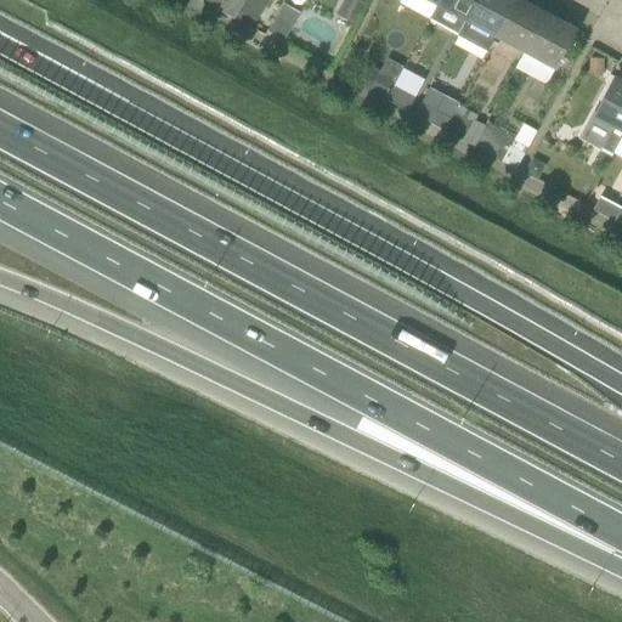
[(236,20),(246,0),(209,0),(207,4),(236,20)]
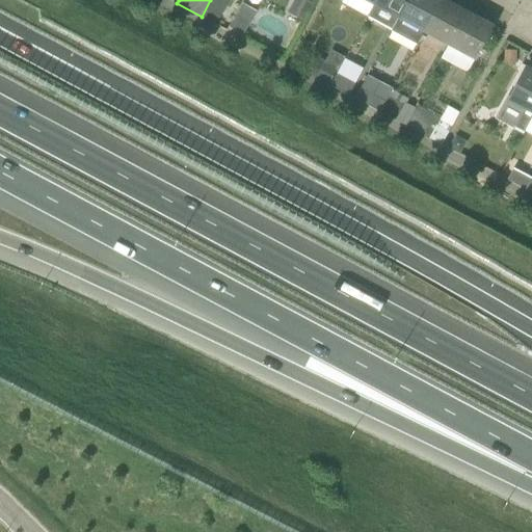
[(220,18),(227,5),(216,0),(211,0),(206,10),(218,17),(220,18)]
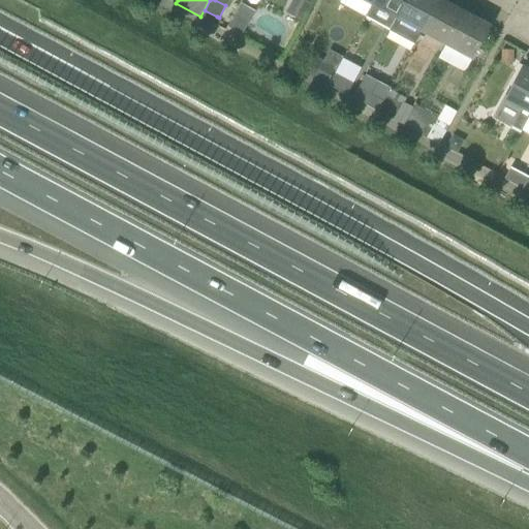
[(292,0),(301,4),(294,16),(303,20),(312,2),(307,0),(292,0)]
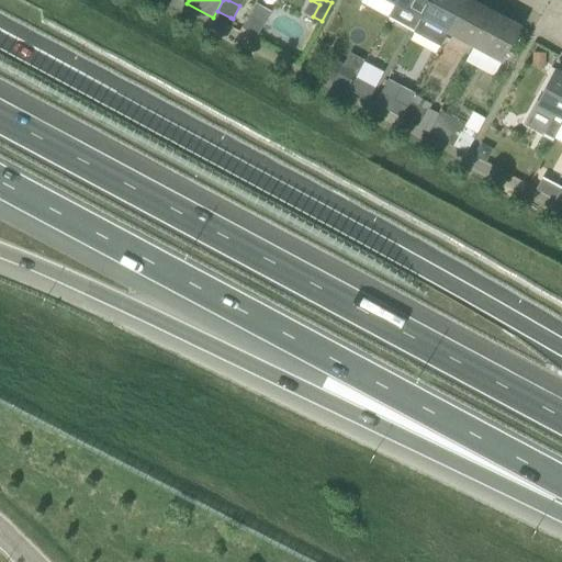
[(397,0),(396,3),(423,18),(431,0),(397,0)]
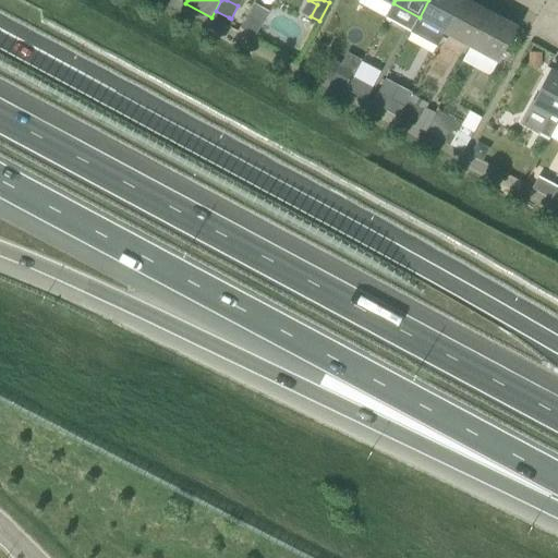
[(428,0),(420,17),(446,32),(462,0),(428,0)]
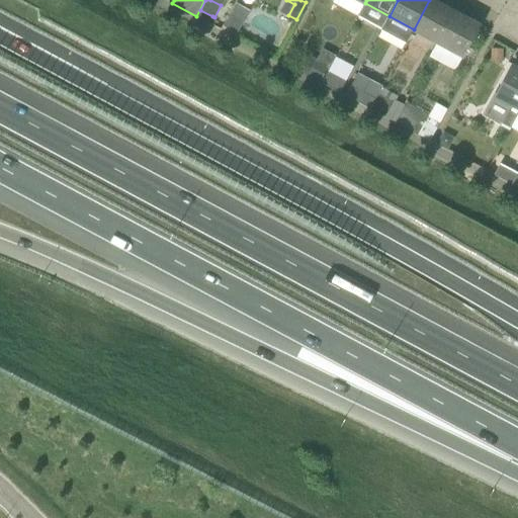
[(437,0),(429,0),(414,29),(437,42),(455,9),(437,0)]
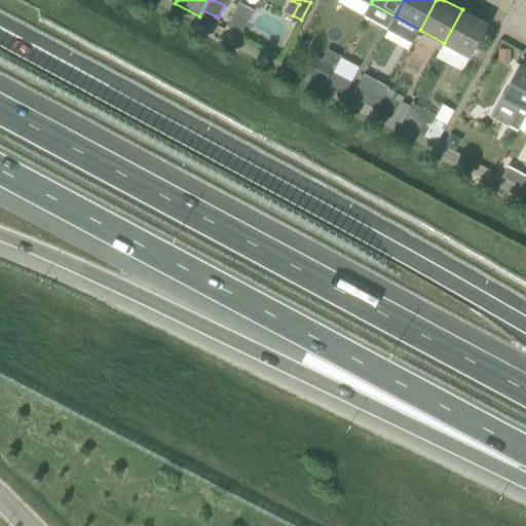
[(240,34),(255,9),(241,1),(227,27),(240,34)]
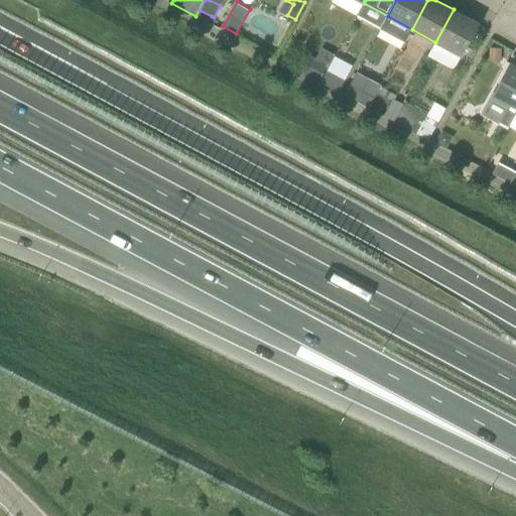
[(461,55),(478,23),(454,9),(435,42),(461,55)]
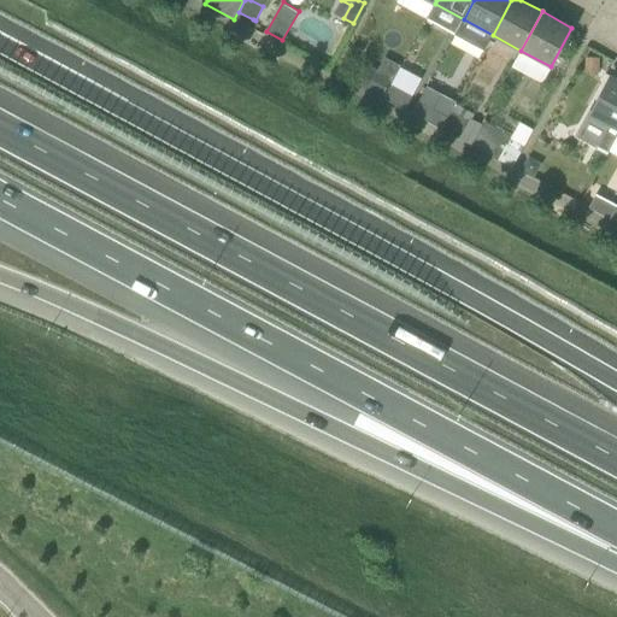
[(586,72),(598,74),(598,58),(586,58),(586,72)]
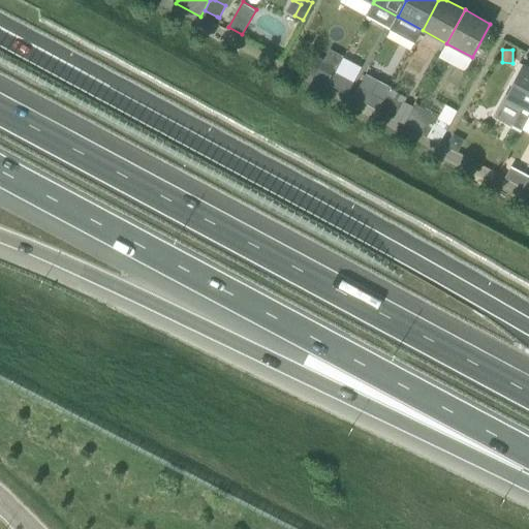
[(328,84),(336,66),(316,56),(308,72),(307,73),(328,84)]
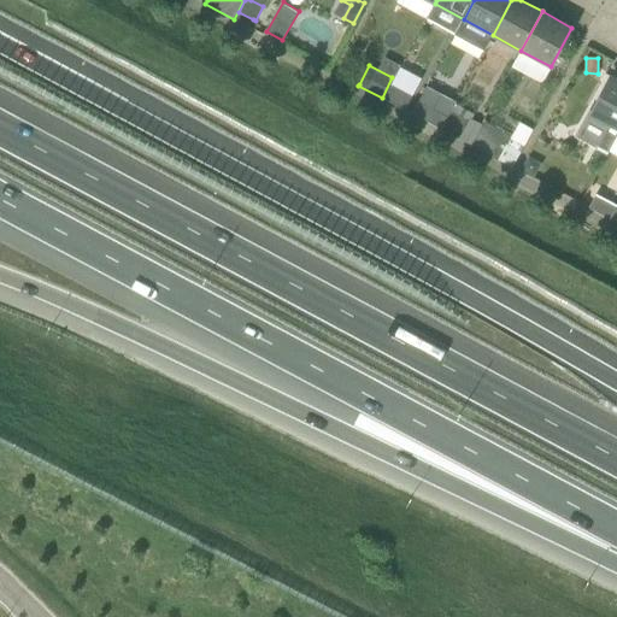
[(591,115),(610,124),(598,146),(609,153),(616,137),(616,78),(612,76),(591,115)]
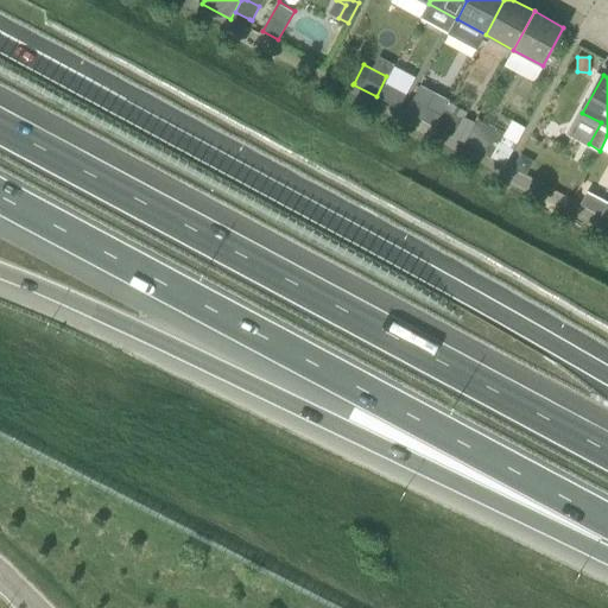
[(407,94),(386,83),(379,96),(400,108),(407,94)]
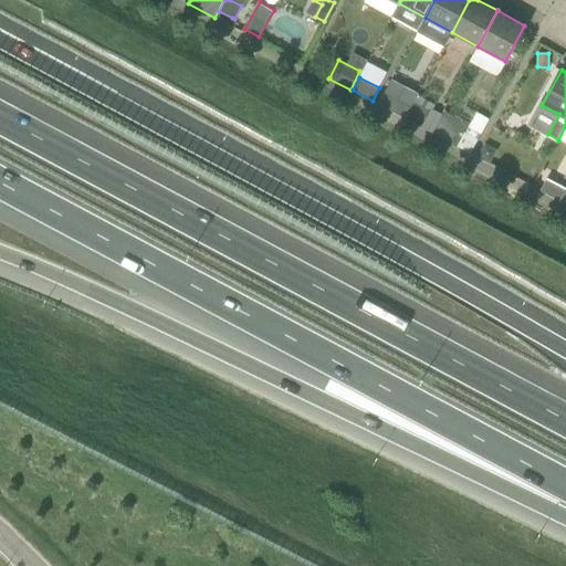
[(419,96),(420,94),(392,80),(379,104),(407,118),(419,96)]
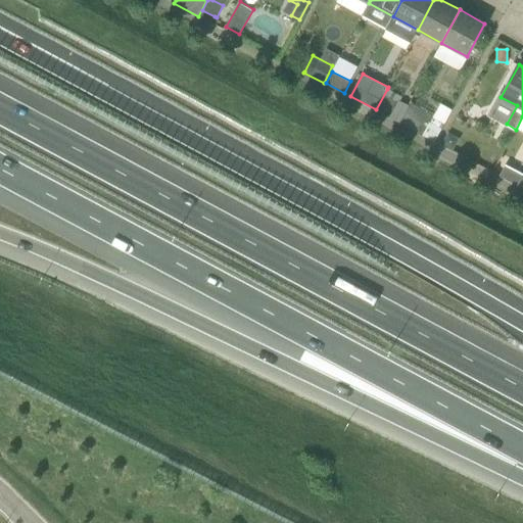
[(376,110),(398,123),(407,107),(398,103),(402,96),(387,89),(376,109),(376,110)]
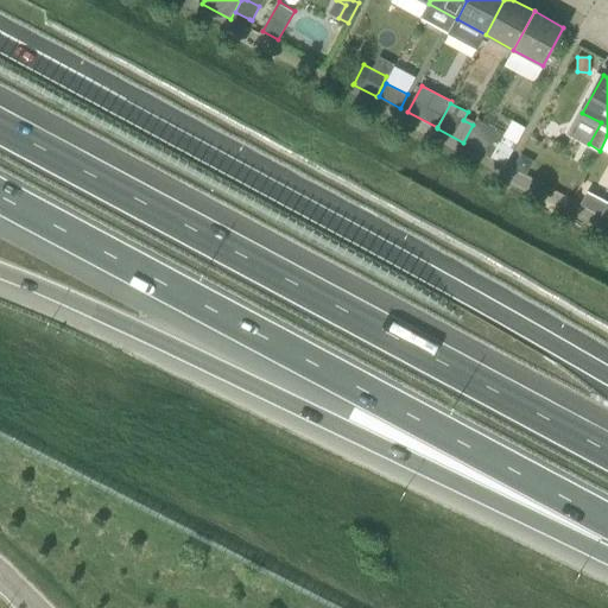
[(493,158),(506,164),(517,144),(506,137),(507,134),(476,119),(473,126),(473,125),(463,143),(493,158)]
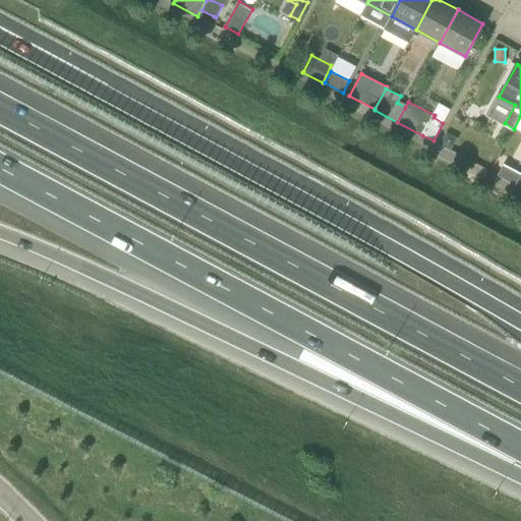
[(457,138),(454,136),(447,132),(441,143),(452,149),(456,141),(457,138)]
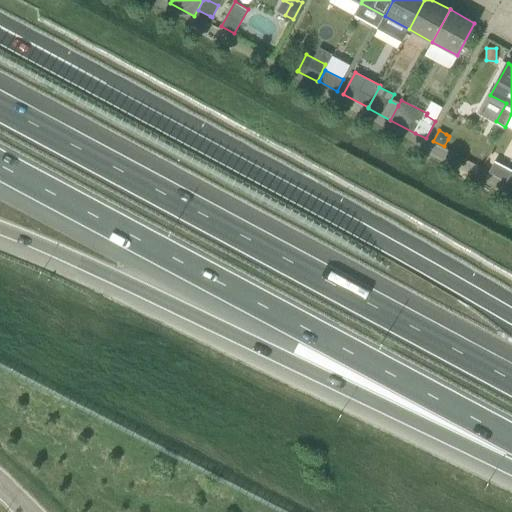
[(507,182),(511,172),(494,163),(489,173),(507,182)]
